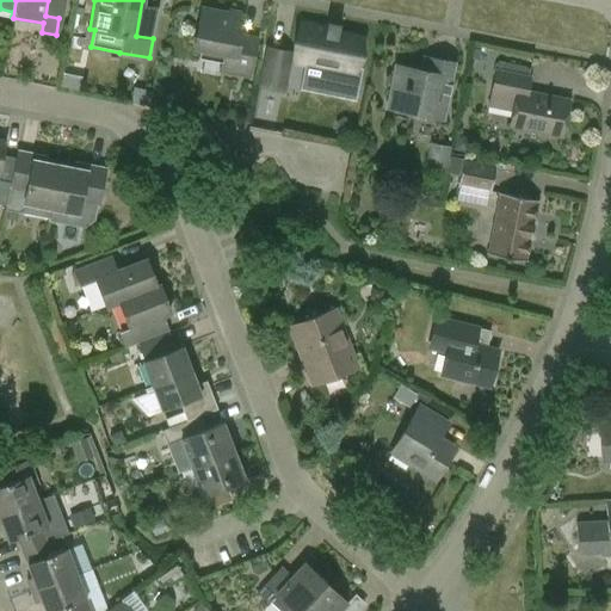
[(198,59),(221,63),(218,72),(247,78),(254,39),(239,37),(244,18),(201,10),(193,49),(201,51),(198,59)]
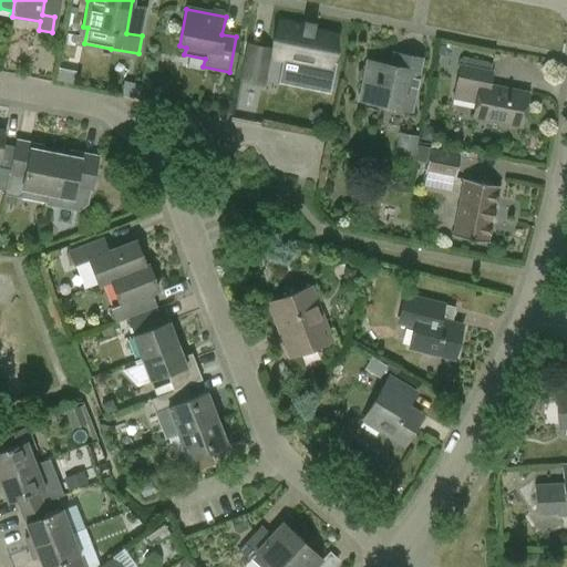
[(302,27),(278,21),(271,58),(328,70),(334,35),(302,29),(302,27)]
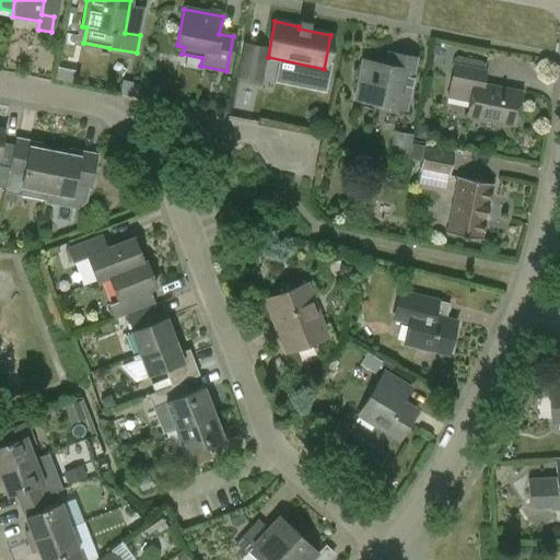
[(236,80),(259,85),(267,48),(244,44),(236,80)]
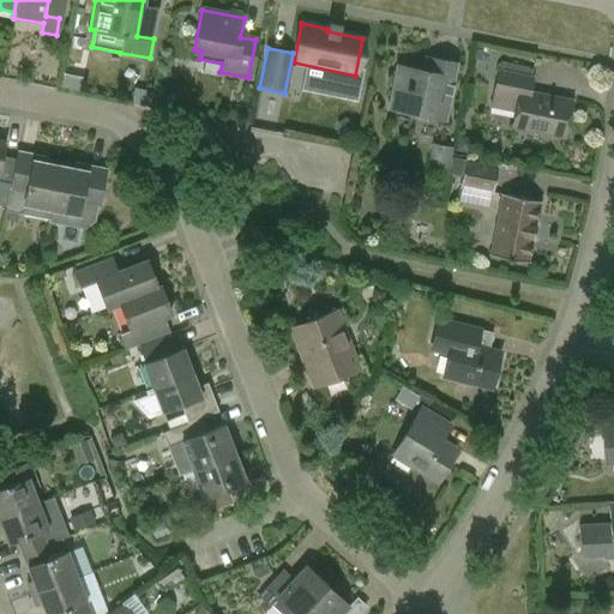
[(443,121),(453,65),(425,59),(422,72),(397,67),(389,110),(443,121)]
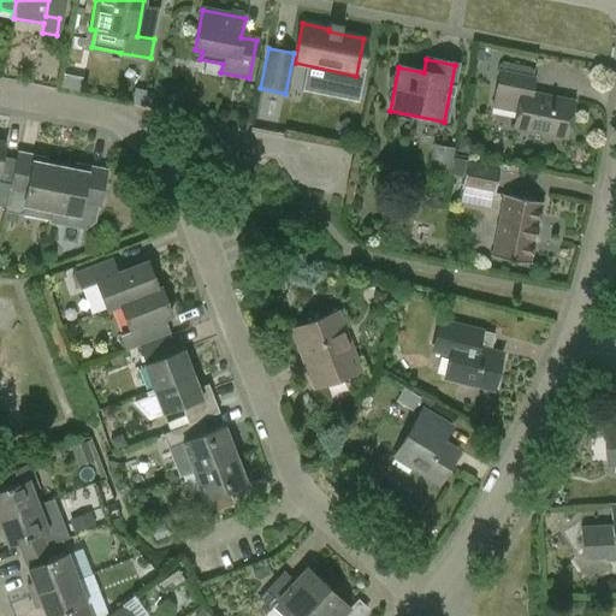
[(493,96),(519,102),(514,128),(564,138),(572,102),(532,95),(535,78),(498,70),(493,96)]
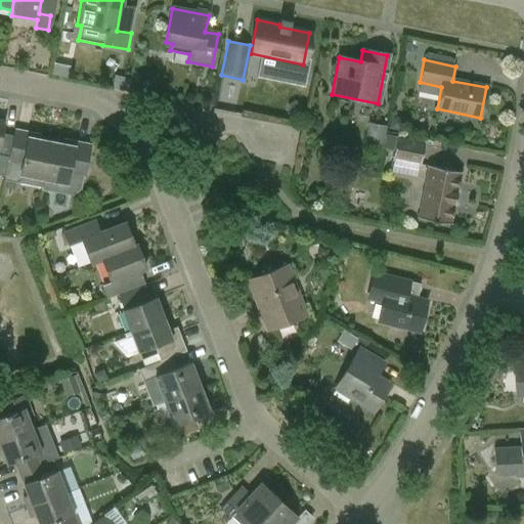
[(0,174),(4,176),(12,136),(1,134),(4,122),(0,121),(0,174)]
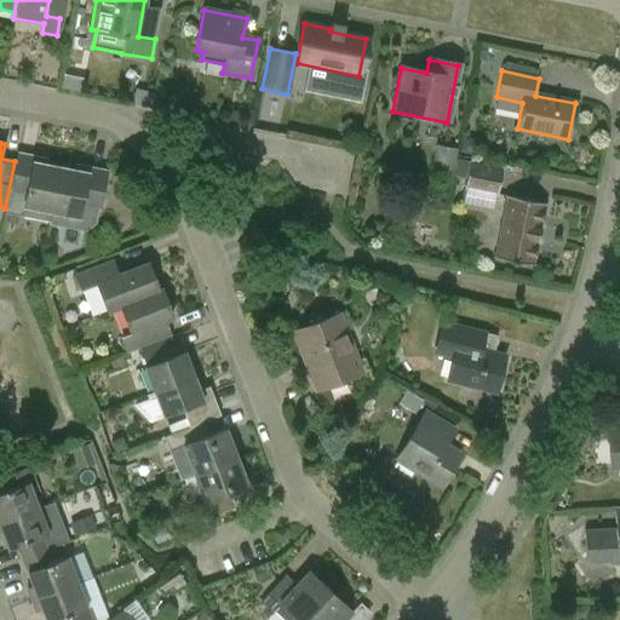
[(431,168),(452,172),(457,149),(436,145),(431,168)]
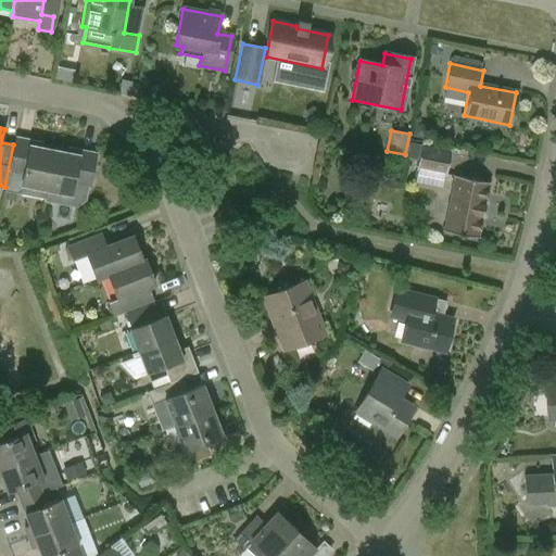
[(14,139),(13,144),(4,187),(4,191),(45,199),(53,152),(36,149),(37,143),(14,139)]
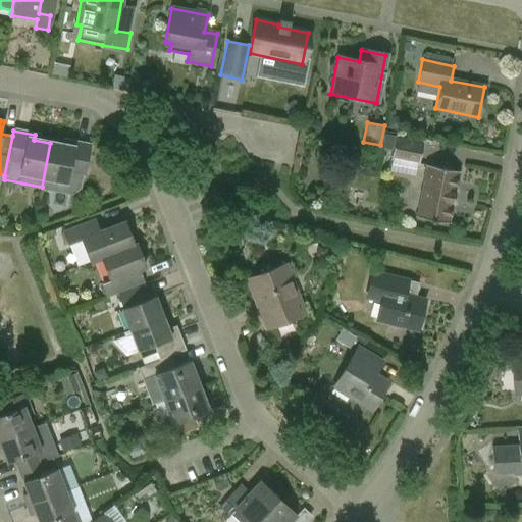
[(392,150),(389,160),(419,165),(423,140),(396,135),(396,136),(384,134),(381,148),(392,150)]
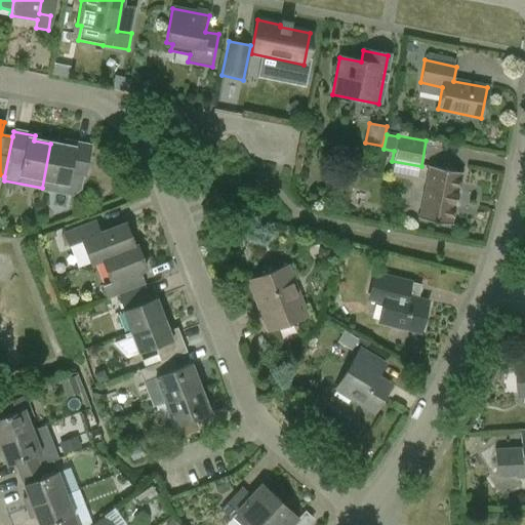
[(81,190),(83,178),(84,178),(90,147),(70,143),(69,148),(50,144),(42,188),(41,190),(72,197),(81,190)]
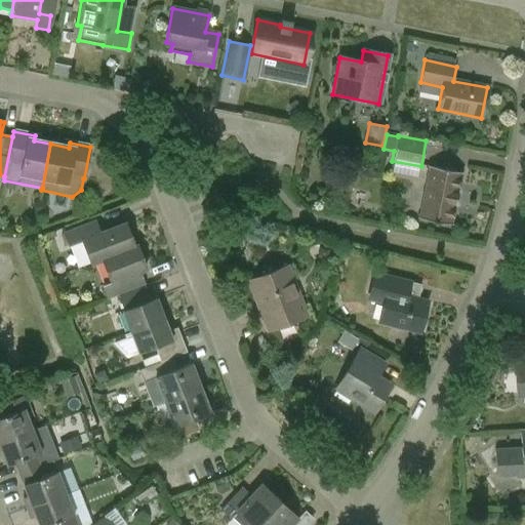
[(451,226),(461,173),(428,167),(417,219),(451,226)]
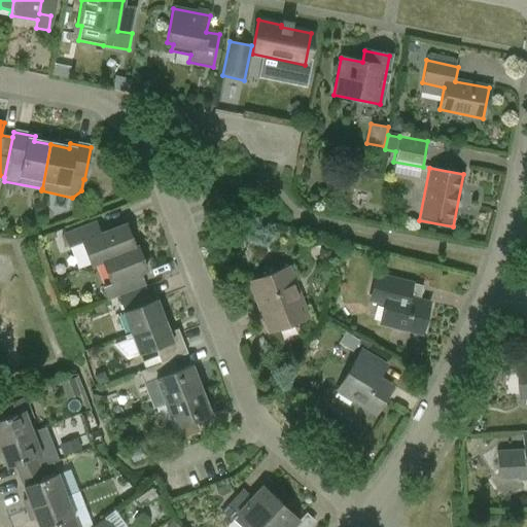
[(91,267),(102,262),(138,249),(133,236),(129,238),(125,225),(99,235),(95,222),(64,234),(69,248),(82,243),(91,267)]
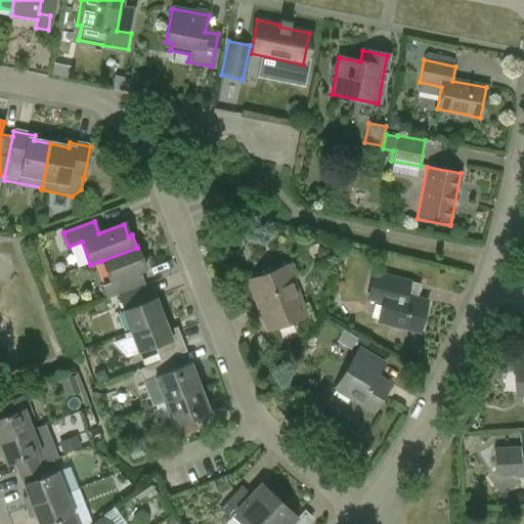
[(106,299),(117,295),(144,285),(139,272),(145,270),(137,248),(101,261),(110,282),(101,286),(106,299)]
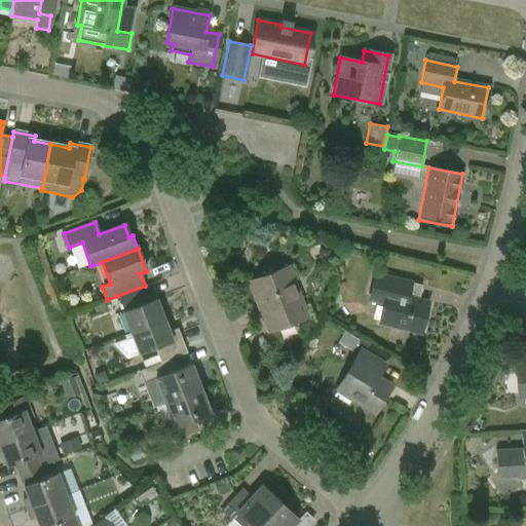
[(258,309),(267,332),(307,316),(288,267),(252,280),(262,308),(258,309)]
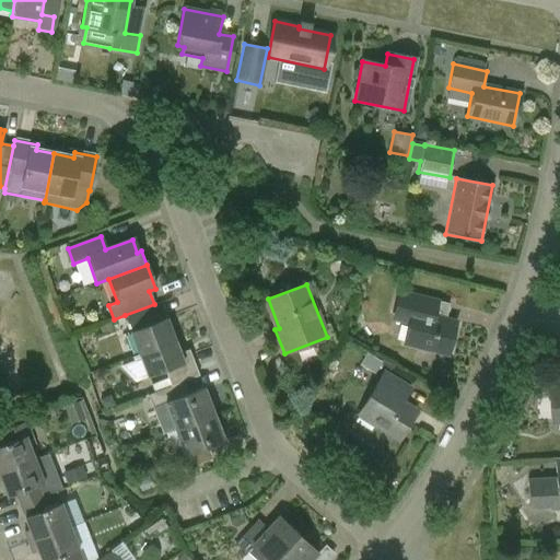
[(392,319),(409,325),(404,343),(448,356),(457,322),(433,315),(438,301),(399,291),(392,319)]
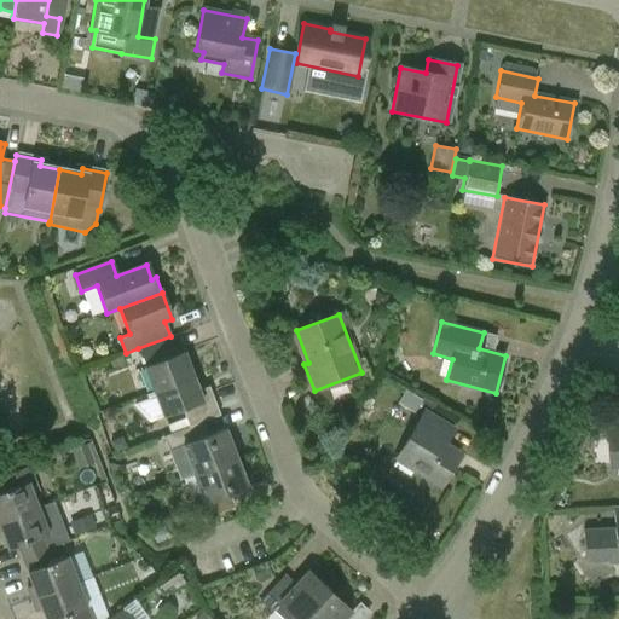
[(177,354),(171,336),(138,348),(145,366),(144,368),(154,393),(194,379),(184,352),(177,354)]
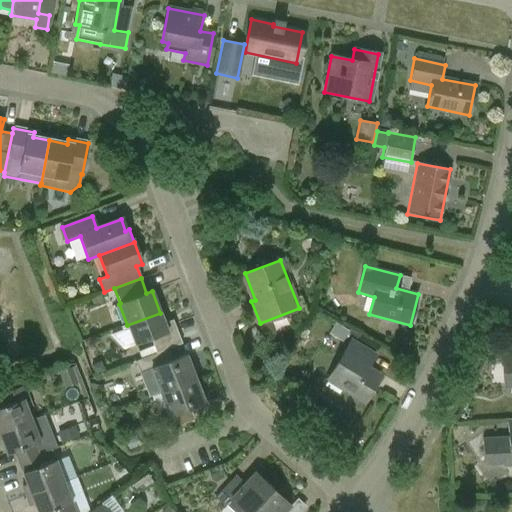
[(135,345),(141,359),(160,352),(181,344),(174,324),(165,327),(160,313),(127,325),(135,345)]
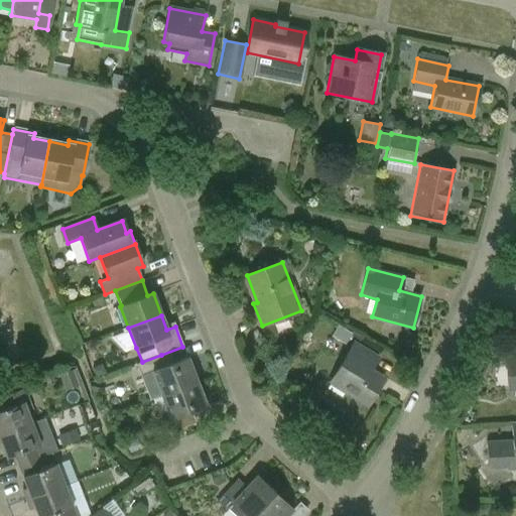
[(367,407),(381,384),(367,375),(377,359),(353,344),(329,384),(367,407)]
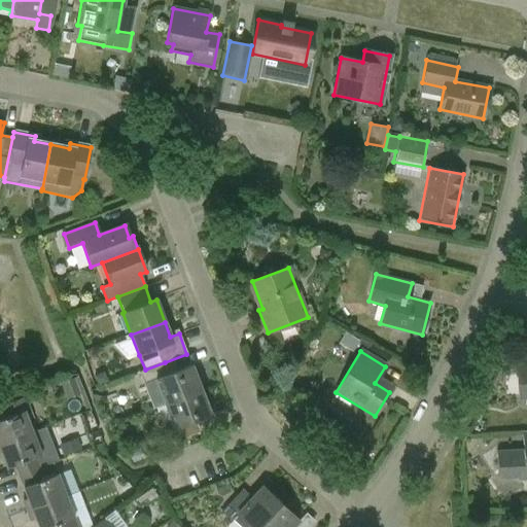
[(159,388),(165,406),(201,392),(198,383),(202,382),(195,363),(169,374),(165,362),(145,370),(138,373),(146,393),(159,388)]
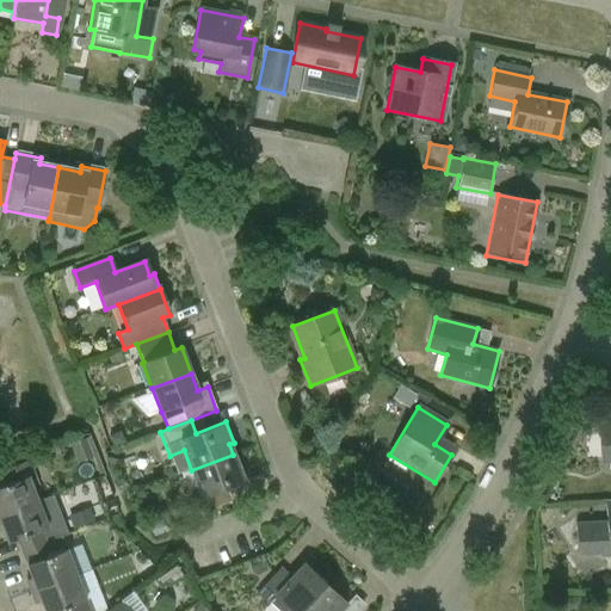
[(610,423),(599,424),(602,458),(610,457),(610,423)]
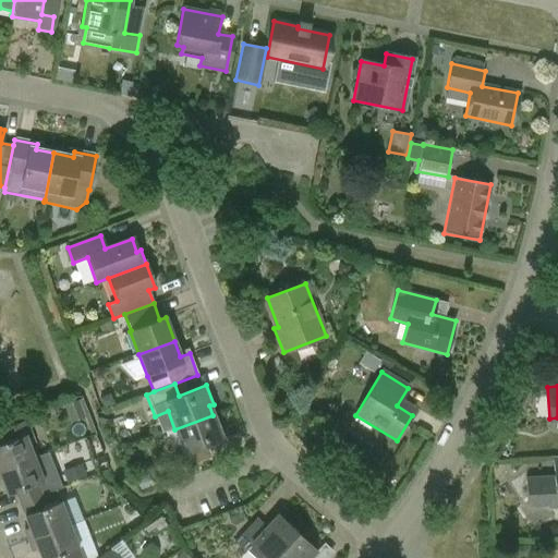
[(63,405),(76,438),(92,433),(79,399),(63,405)]
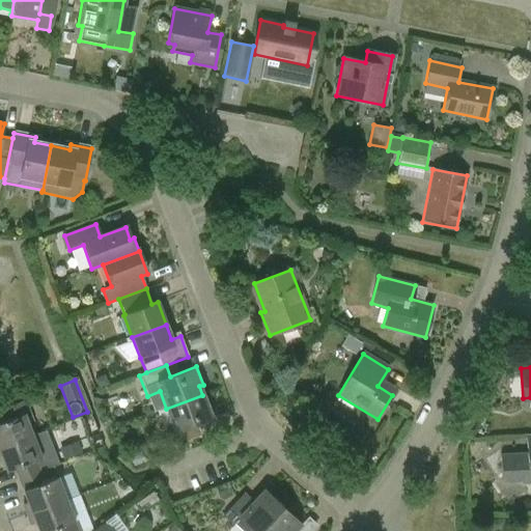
[(212,419),(202,395),(166,409),(171,424),(160,428),(167,450),(194,440),(190,427),(212,419)]
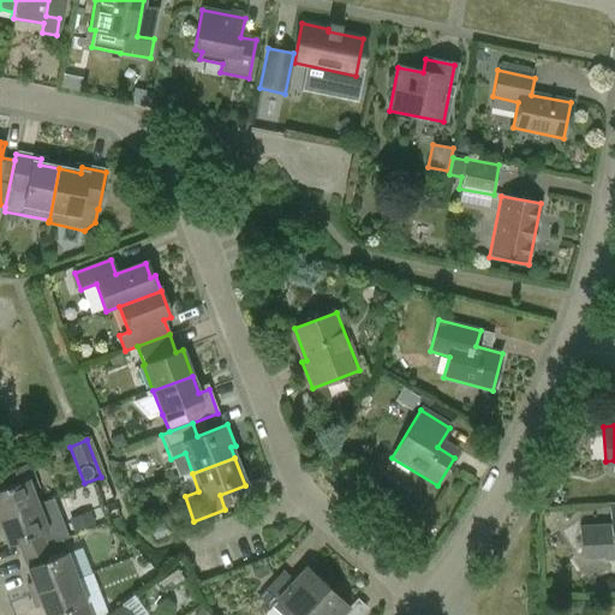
[(0,520),(37,506),(33,491),(39,490),(29,465),(1,475),(6,488),(0,490),(0,520)]
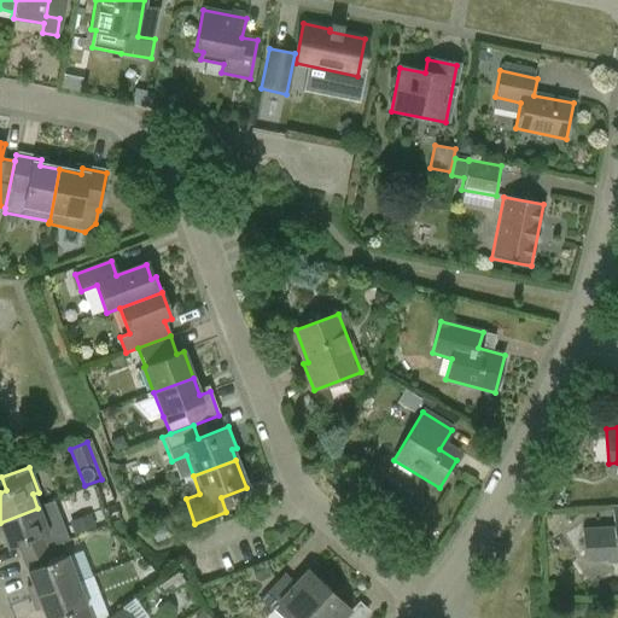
[(607,563),(617,560),(617,505),(612,506),(614,528),(582,529),(584,557),(606,554),(607,563)]
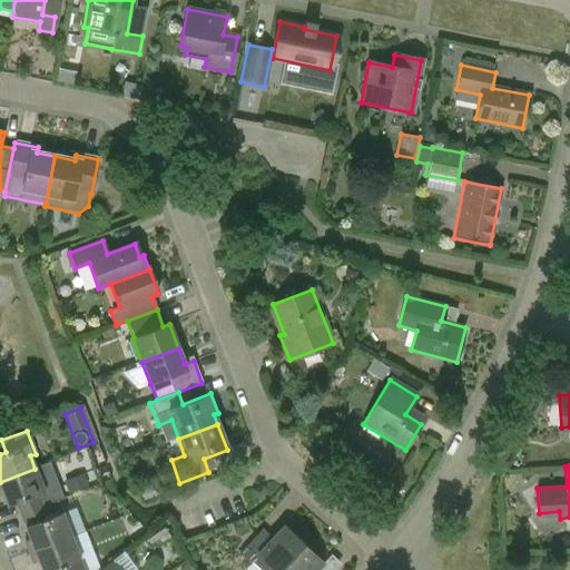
[(43,492),(35,469),(0,482),(0,494),(2,494),(7,508),(17,503),(21,516),(57,502),(52,489),(43,492)]
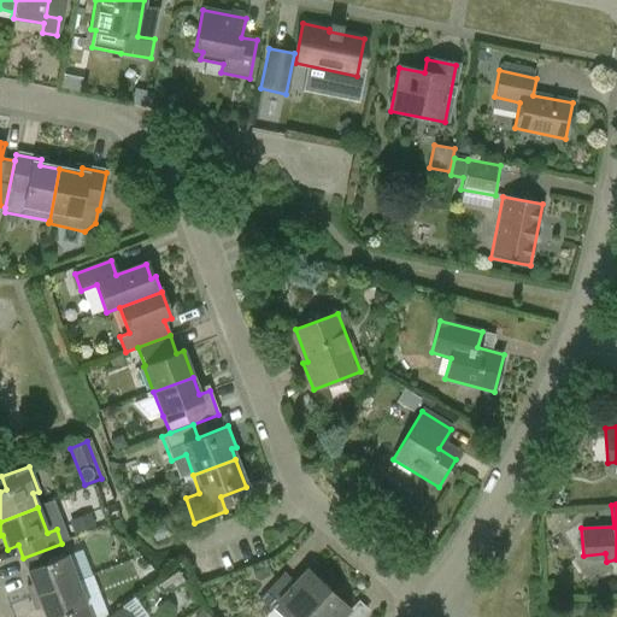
[(90,513),(71,522),(76,534),(97,526),(90,513)]
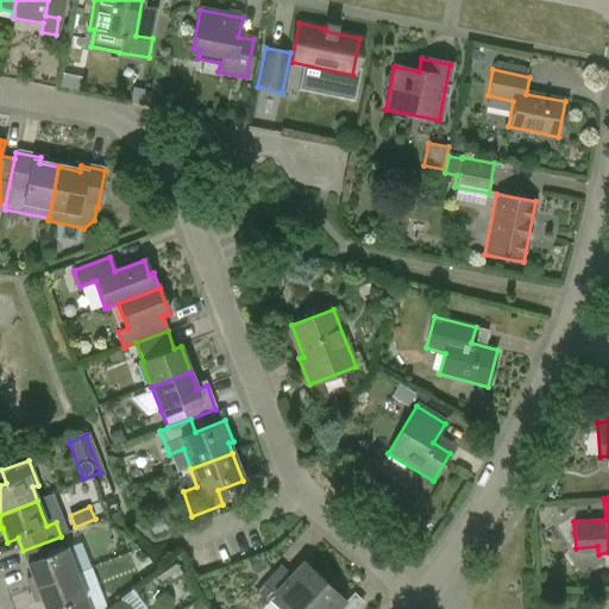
[(75,575),(61,537),(23,551),(31,576),(25,578),(31,591),(75,575)]
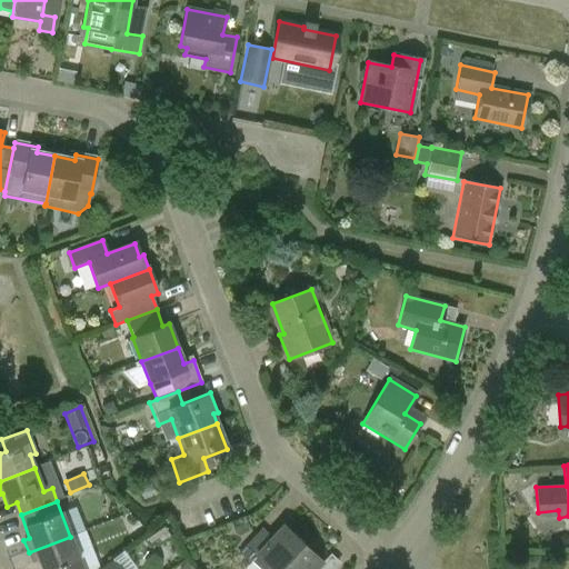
[(155,548),(172,536),(171,536),(175,533),(169,519),(162,523),(165,527),(148,538),(155,548)]
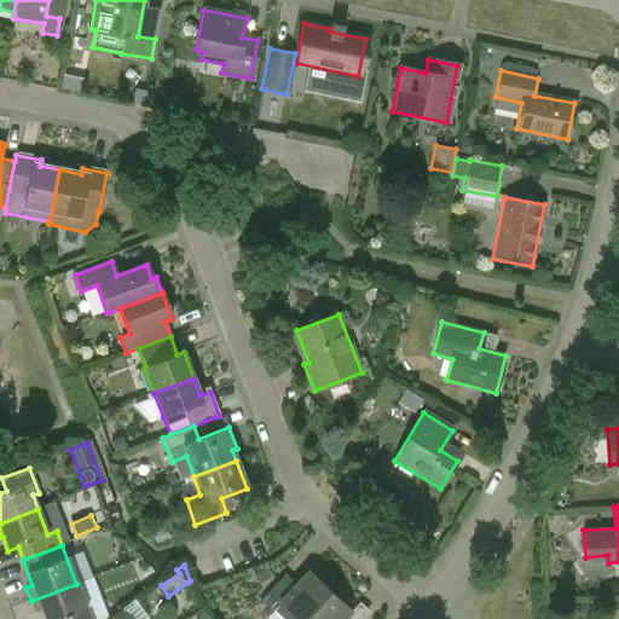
[(282,618),(305,618),(329,593),(328,594),(305,574),(296,584),(284,574),(264,597),(275,607),(272,609),(282,618)]
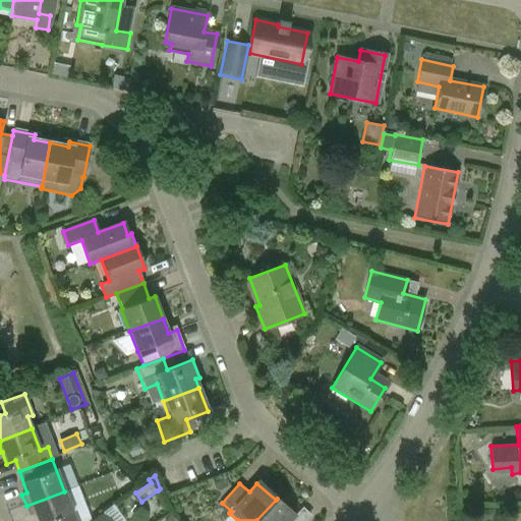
[(80,520),(76,510),(72,511),(64,491),(26,506),(30,516),(36,514),(39,520),(80,520)]
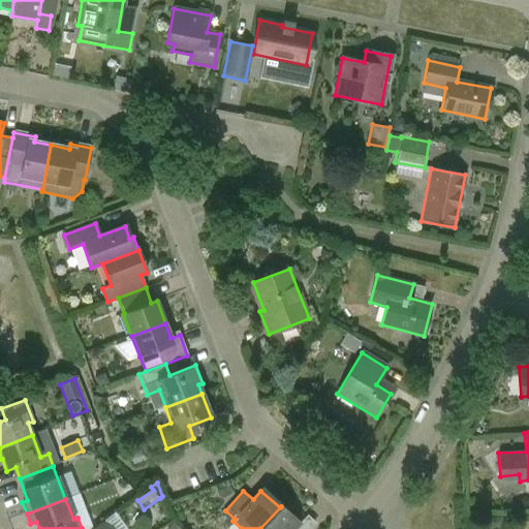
[(294,528),(301,524),(281,506),(260,528),(294,528)]
